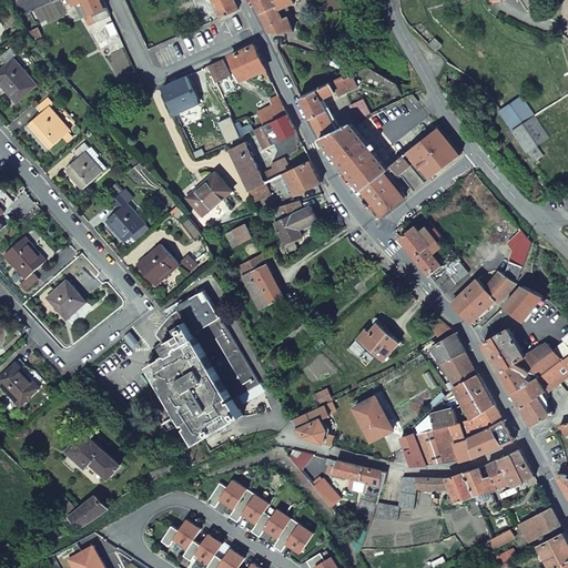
[(58,0),(20,0),(11,4),(20,19),(58,0)]
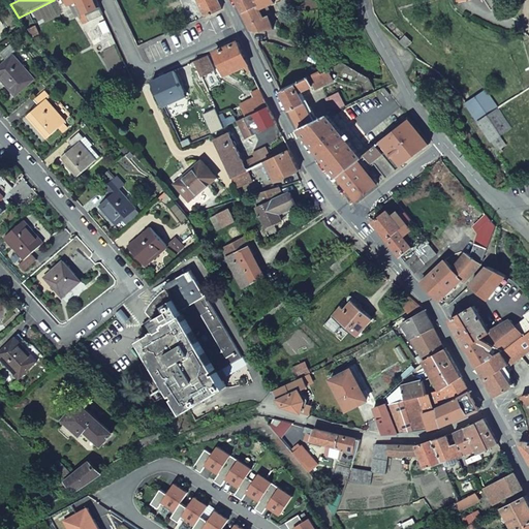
[(79,2),(89,23),(96,19),(102,16),(95,0),(55,0),(61,10),(79,2)]
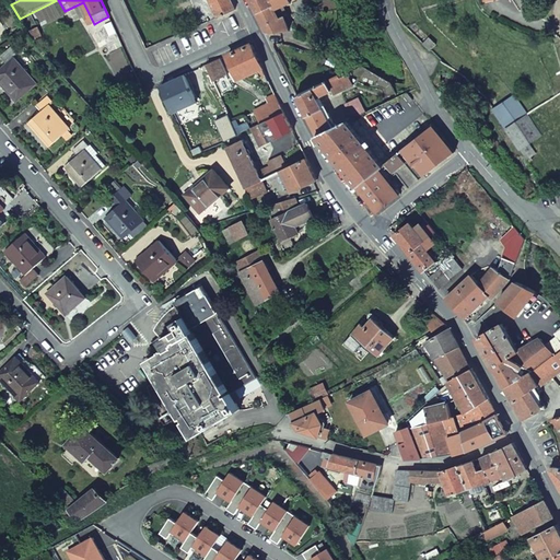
[(208,0),(218,19),(234,11),(229,0),(208,0)]
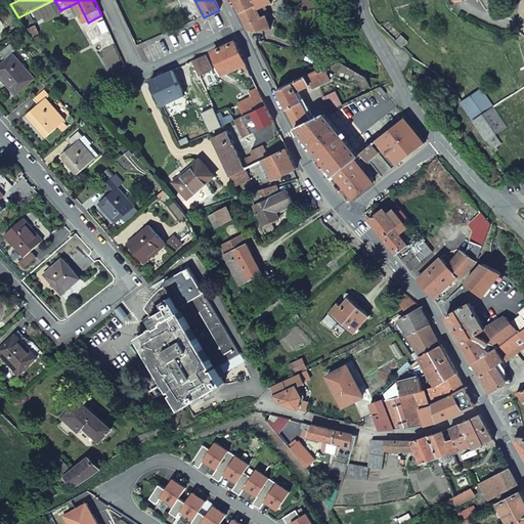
[(252,0),(234,0),(239,11),(254,3),(252,0)]
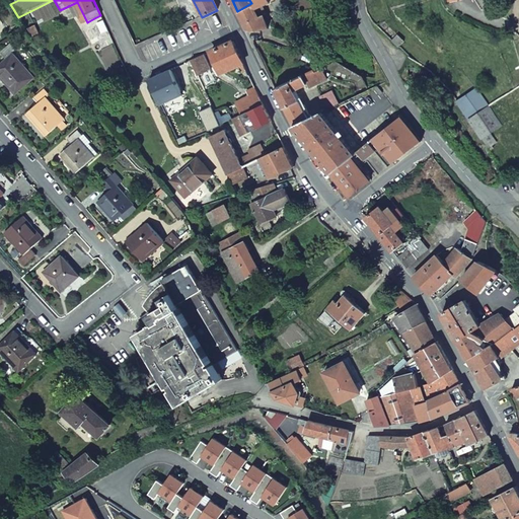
[(267,16),(261,4),(269,0),(268,0),(249,0),(251,3),(237,11),(244,24),(245,24),(247,29),(253,31),(269,27),(264,18),(267,16)]
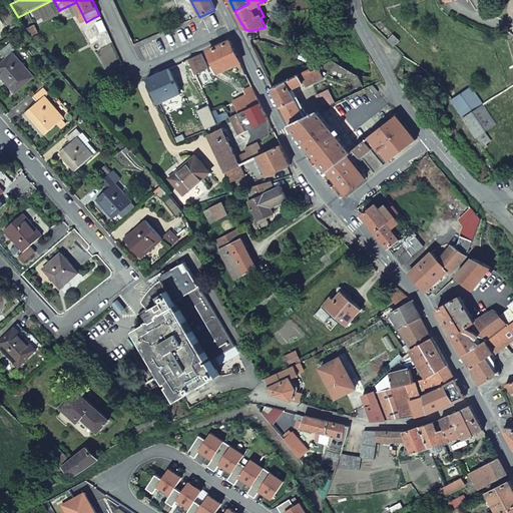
[(71,18),(67,10),(63,13),(66,21),(71,18)]
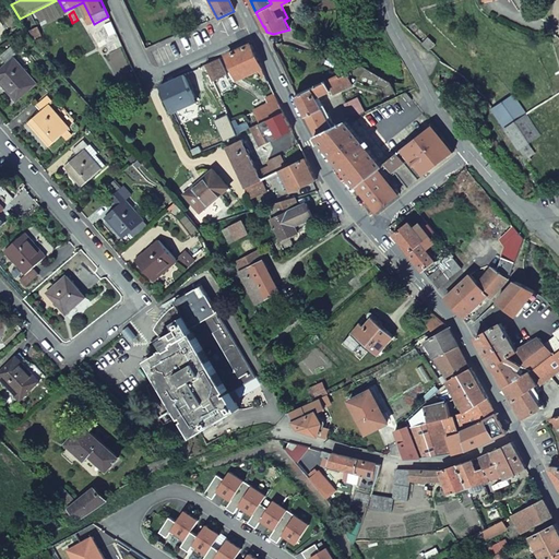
[(234,11),(217,19),(217,21),(235,13),(234,11)]
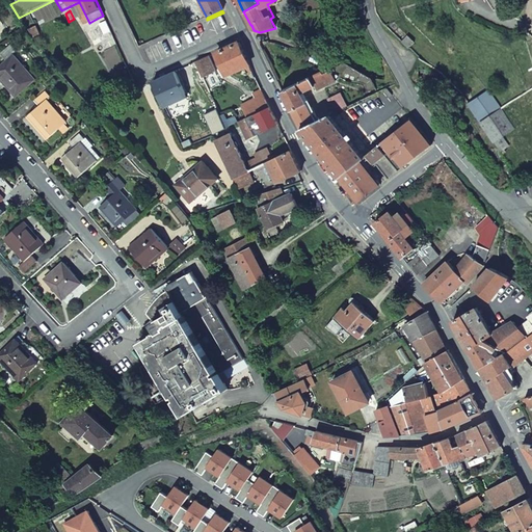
[(40,33),(33,25),(27,29),(32,37),(40,33)]
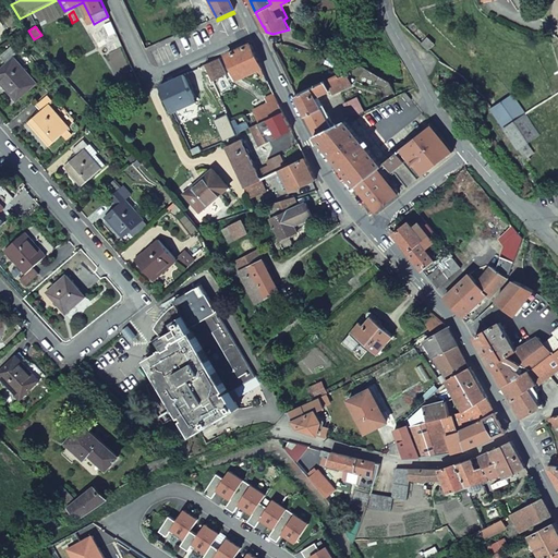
[(249,45),(227,55),(237,80),(261,68),(249,45)]
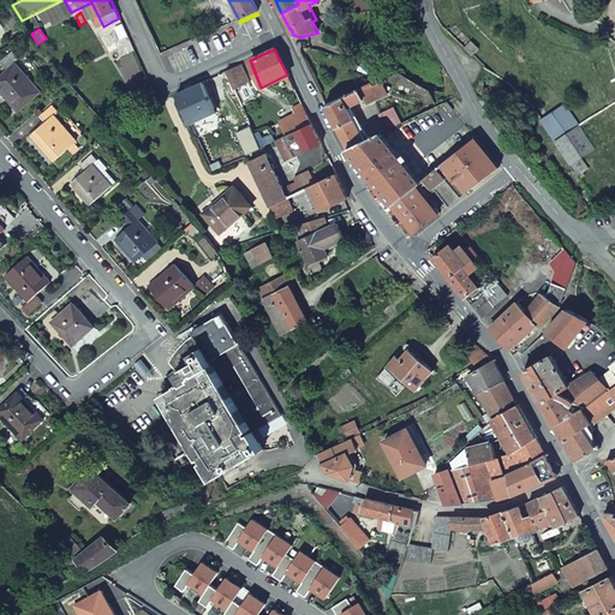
[(35,90),(13,65),(17,60),(12,53),(0,63),(0,65),(5,72),(0,75),(0,95),(13,111),(35,90)]
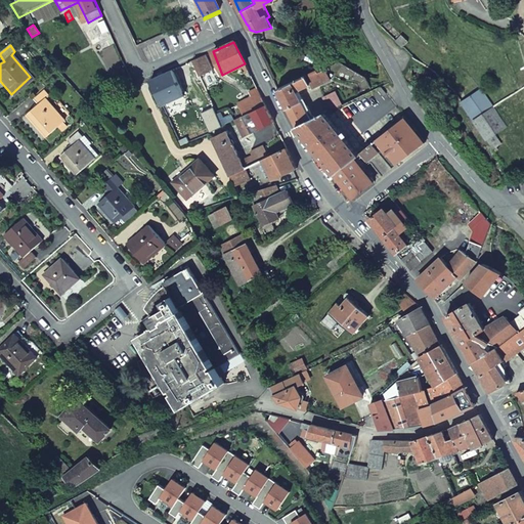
[(212,71),(205,55),(192,60),(195,68),(200,77),(212,71)]
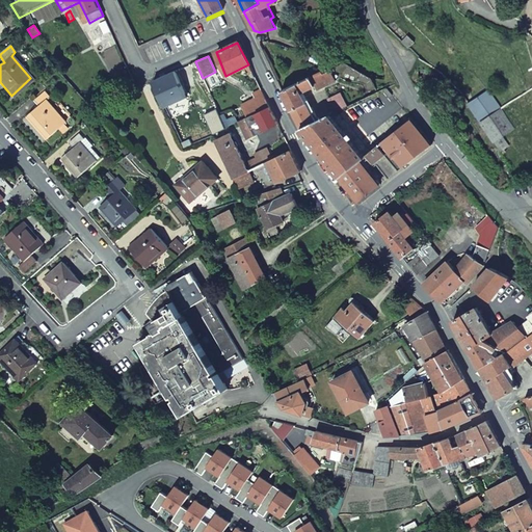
[(195,61),(182,68),(185,75),(187,74),(190,80),(197,78),(194,71),(198,69),(195,61)]
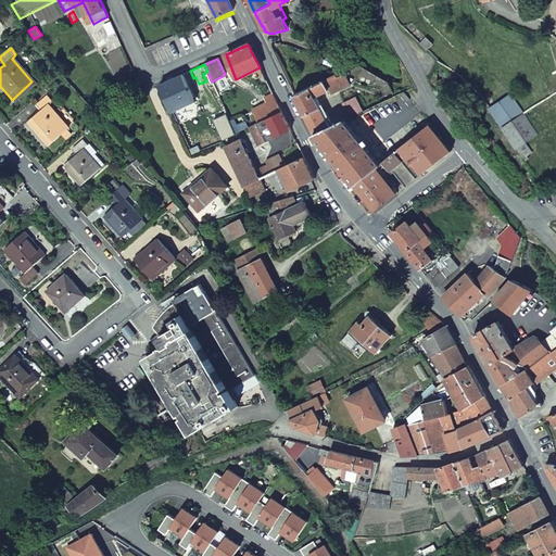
[(295,96),(314,134),(327,126),(312,95),(325,88),(327,93),(349,81),(343,71),(295,96)]
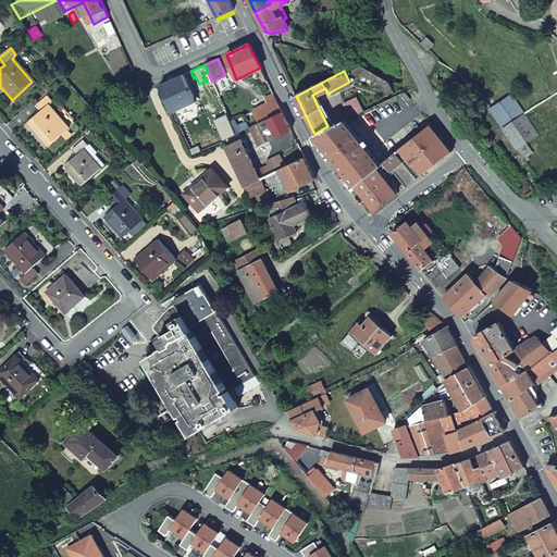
[(183,74),(161,85),(172,112),(194,101),(183,74)]
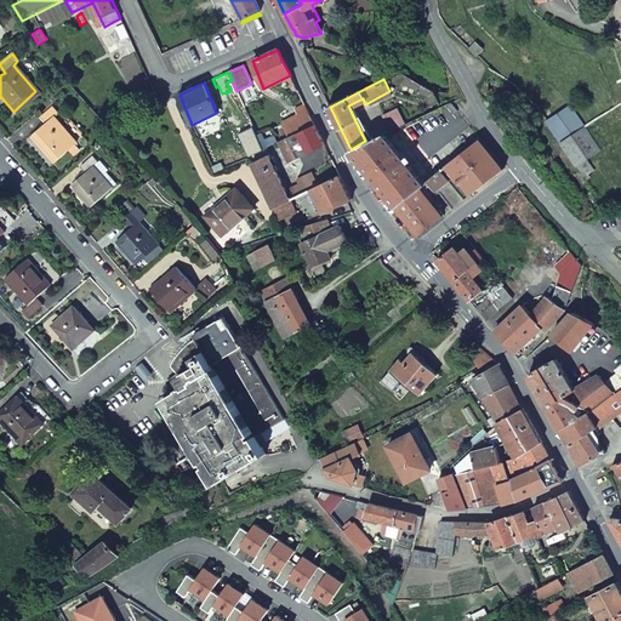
[(154,92),(141,100),(143,107),(158,100),(154,92)]
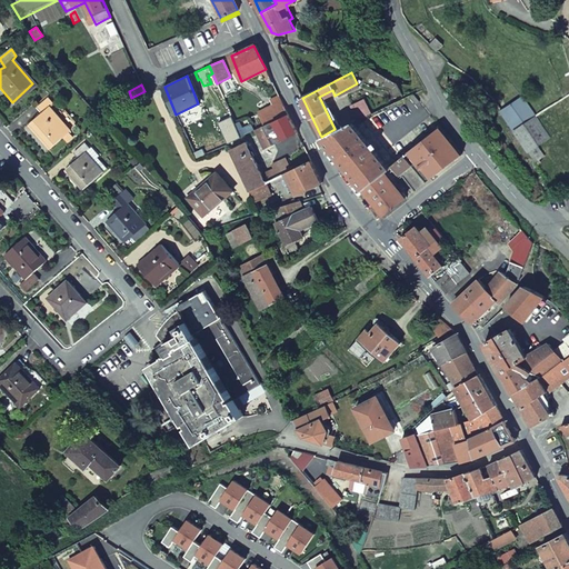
[(356,118),(370,112),(363,99),(350,105),(356,118)]
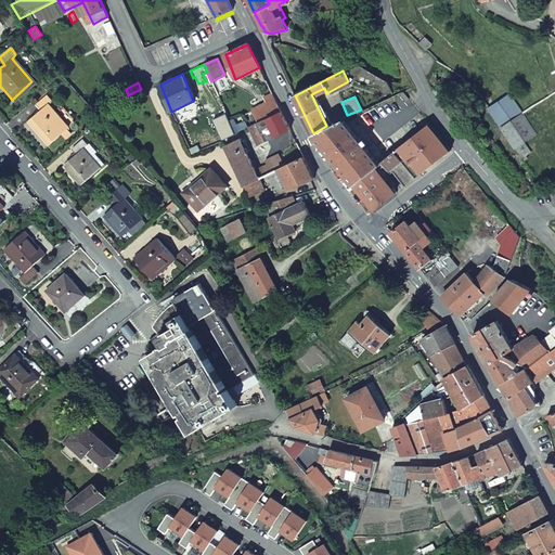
[(47,147),(68,130),(48,106),(51,103),(46,98),(36,106),(41,113),(26,125),(47,147)]
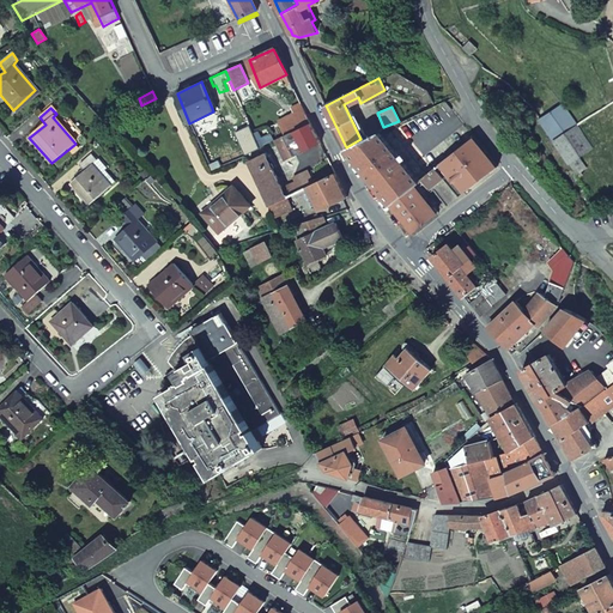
[(302,109),(277,122),(283,137),(284,135),(309,123),(302,109)]
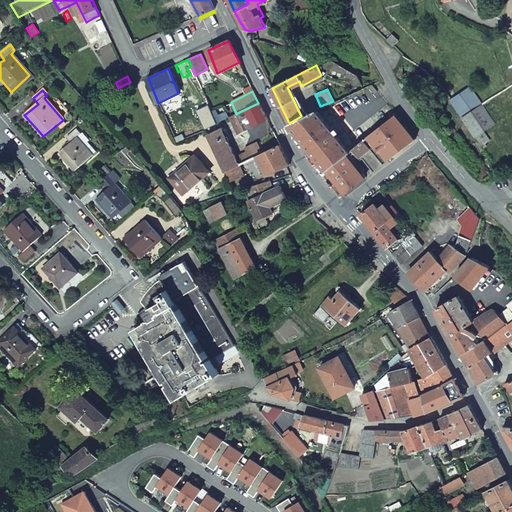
[(484,129),(494,122),(482,104),(472,111),(460,93),(449,100),(460,115),(474,136),(484,129)]
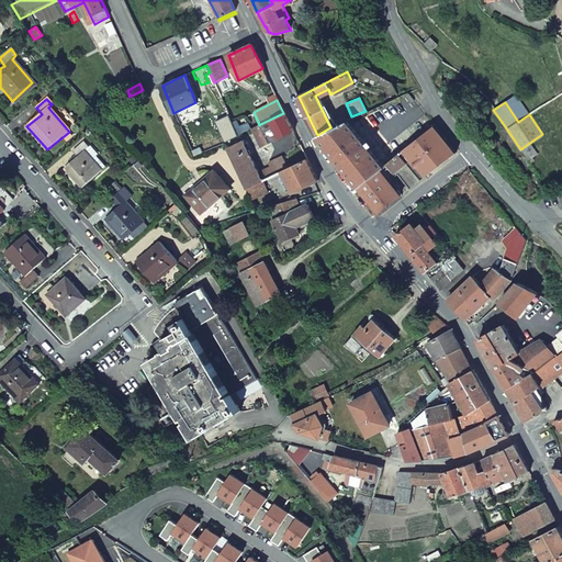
[(283,113),(260,124),(269,143),(293,132),(283,113)]
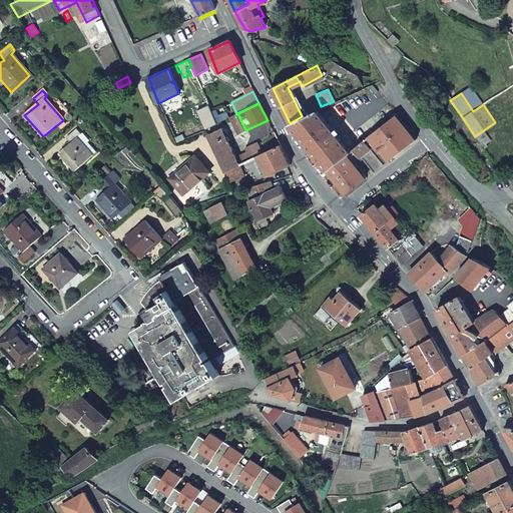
[(333,130),(317,108),(302,116),(290,123),(327,171),(350,151),(349,150),(336,133),(339,131),(336,128),(333,130)]
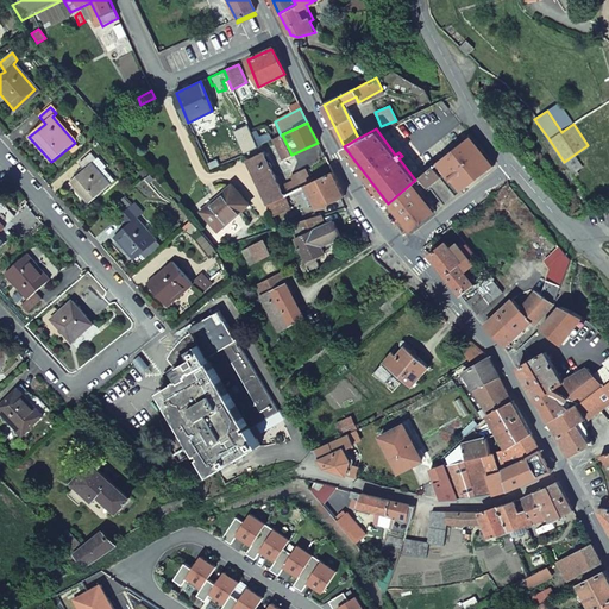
[(477,176),(493,163),(471,135),(437,161),(460,190),(477,176)]
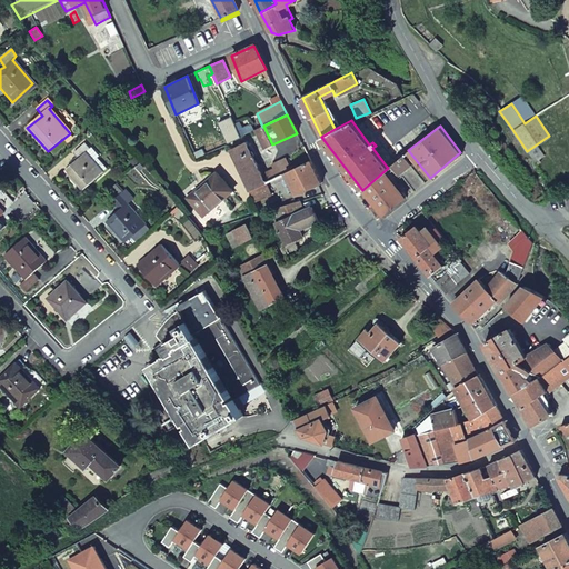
[(265,185),(245,142),(230,150),(250,192),(265,185)]
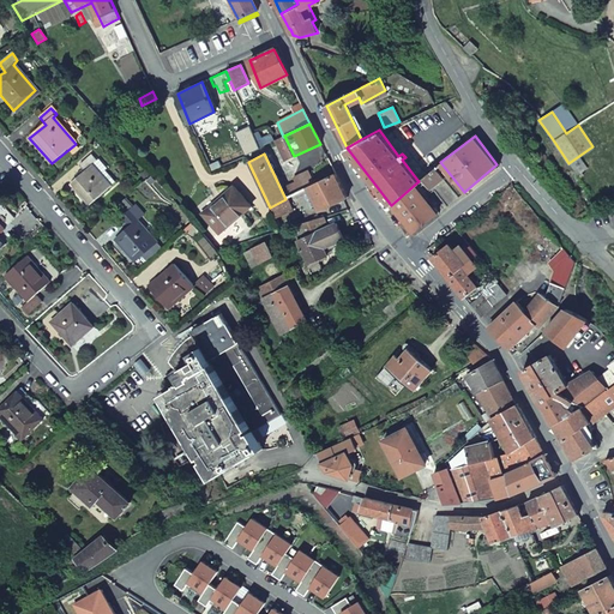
[(581,155),(569,163),(576,174),(588,166),(581,155)]
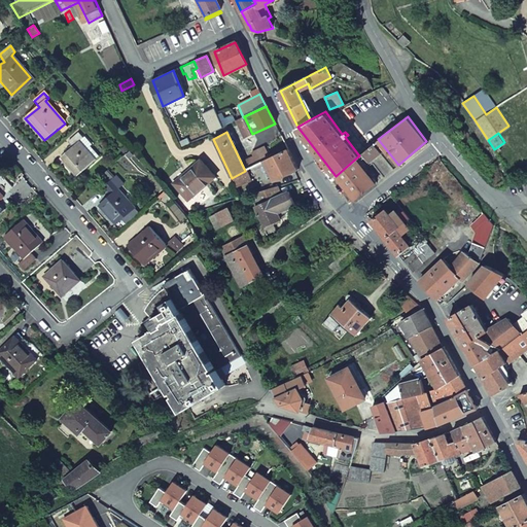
[(99,166),(79,143),(83,139),(79,134),(67,143),(73,149),(59,161),(79,183),(99,166)]
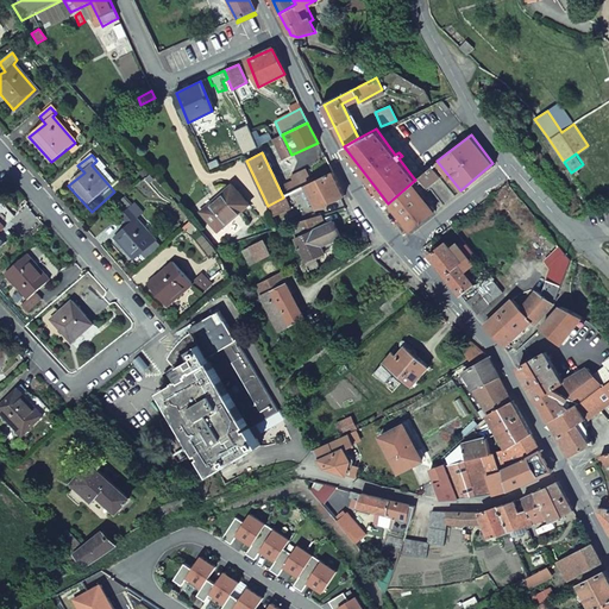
[(426,184),(439,173),(432,164),(419,175),(426,184)]
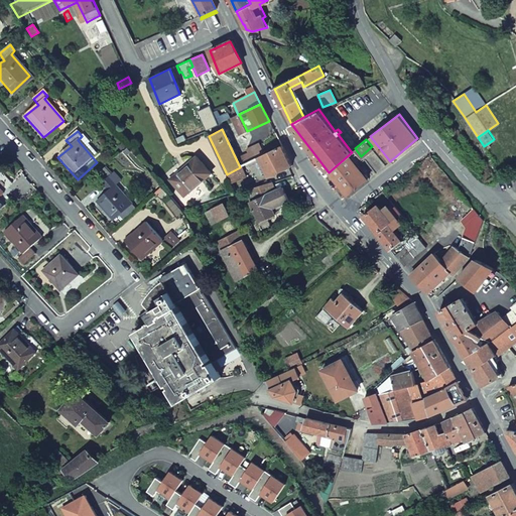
[(251,148),(256,159),(257,158),(263,155),(258,144),(251,148)]
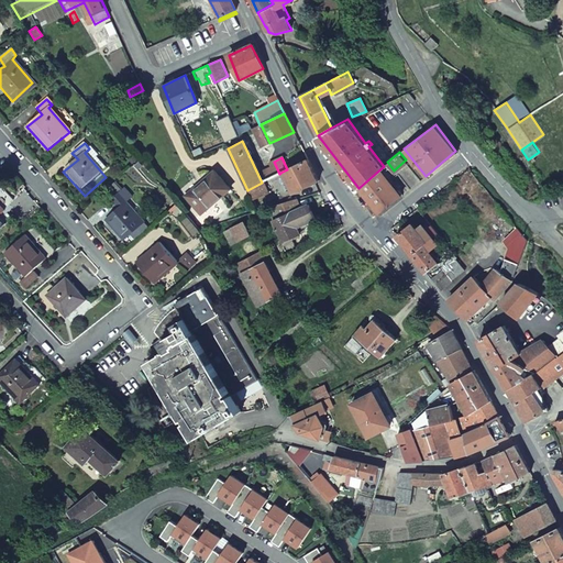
[(293,194),(317,181),(307,159),(287,169),(280,173),(293,194)]
